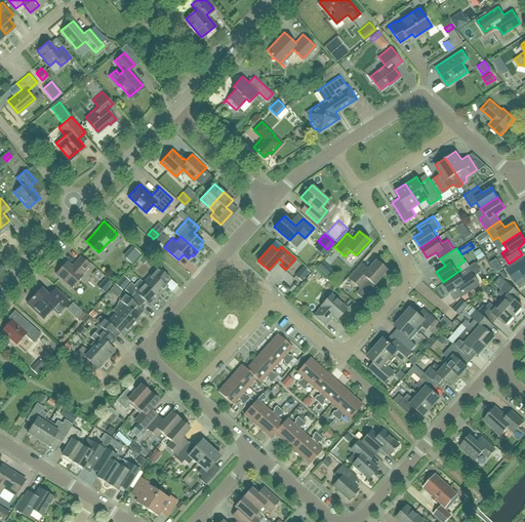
[(476,259),(483,256),(481,250),(474,252),(476,259)]
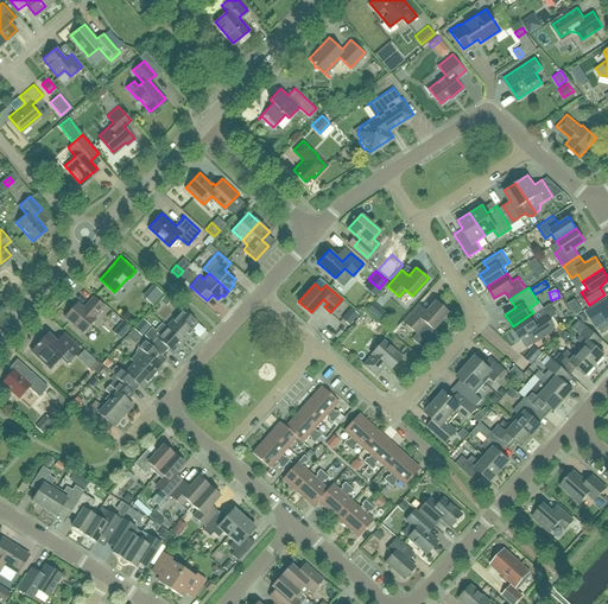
[(94,316),(105,305),(94,296),(83,306),(77,300),(64,315),(82,331),(95,317),(94,316)]
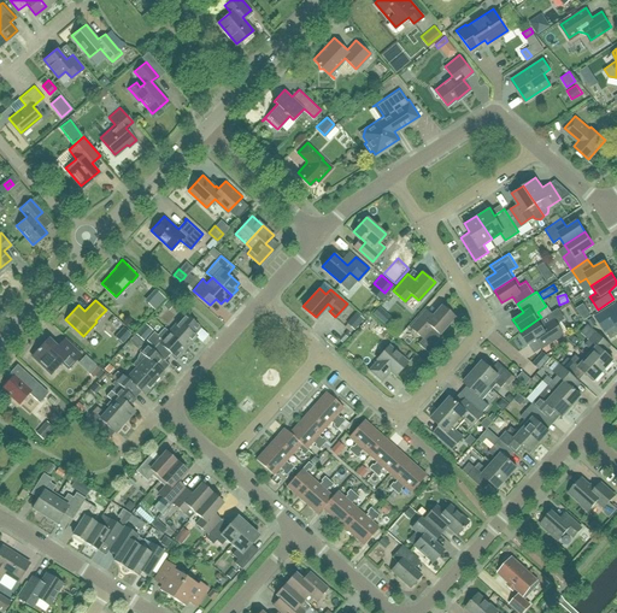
[(616,301),(595,314),(605,330),(616,323),(616,324),(616,301)]
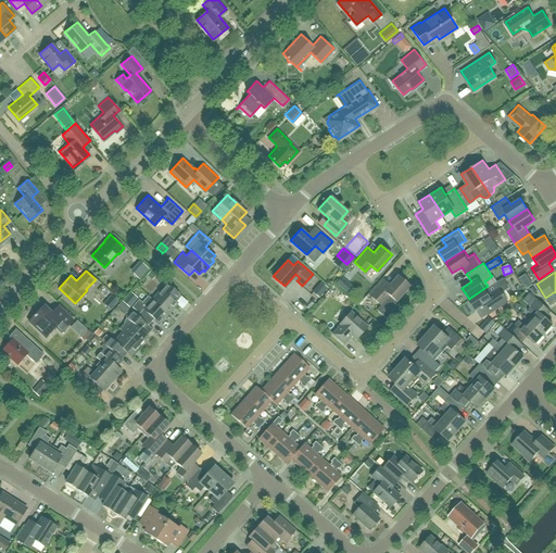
[(400,276),(397,274),(389,284),(383,278),(369,293),(381,303),(389,294),(395,300),(409,285),(404,280),(404,278),(403,276),(400,276)]
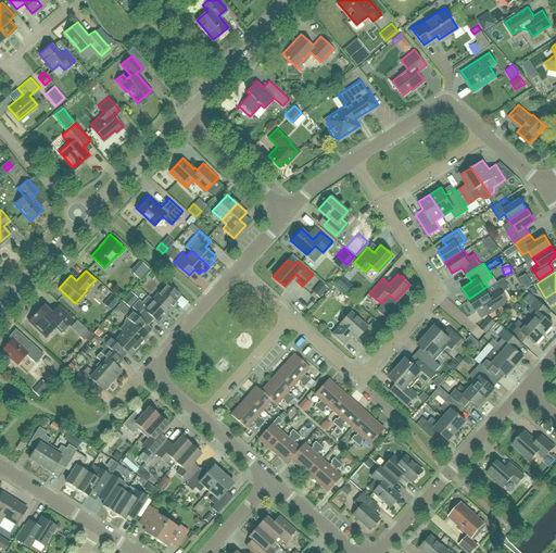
[(319,296),(327,288),(319,279),(312,287),(319,296)]
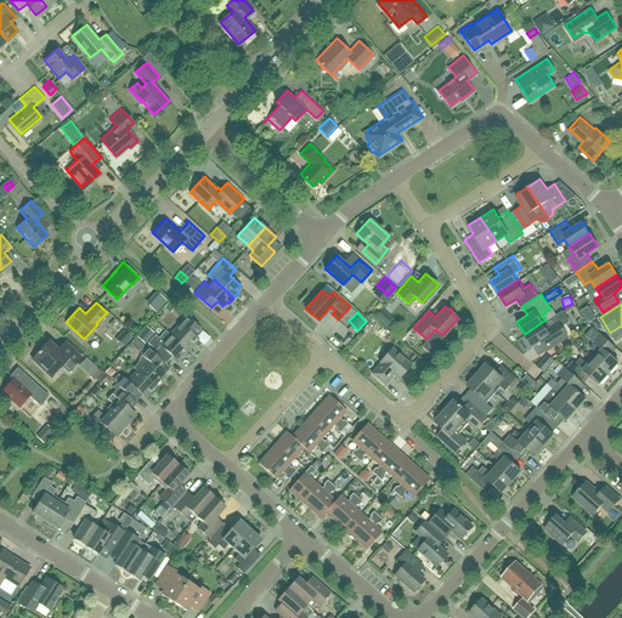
[(546,319),(525,334),(532,346),(542,340),(547,349),(569,335),(559,321),(555,313),(546,319)]
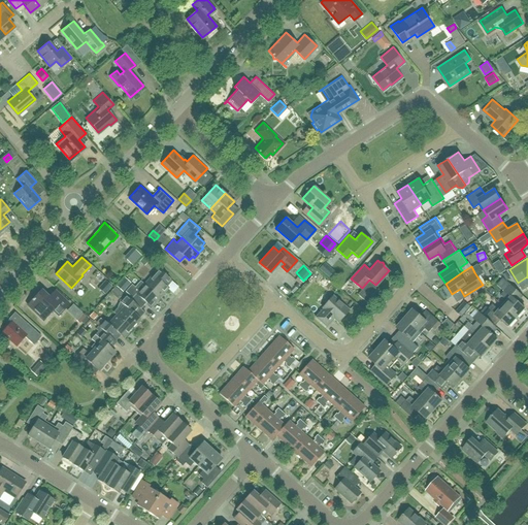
[(170,281),(157,269),(153,273),(144,283),(160,296),(168,287),(166,286),(170,281)]
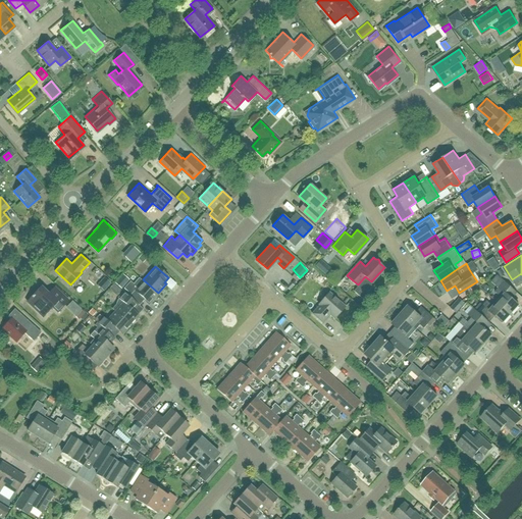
[(143,279),(139,276),(134,281),(129,279),(123,287),(131,292),(128,294),(137,302),(139,304),(145,298),(150,302),(158,293),(143,279)]
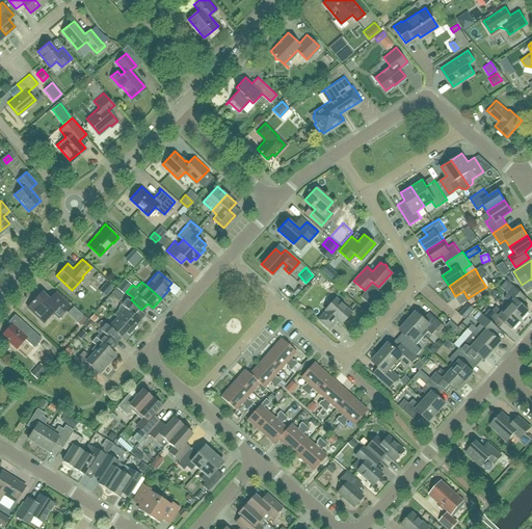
[(504,303),(521,318),(529,309),(521,301),(527,295),(513,284),(504,295),(508,298),(504,303)]
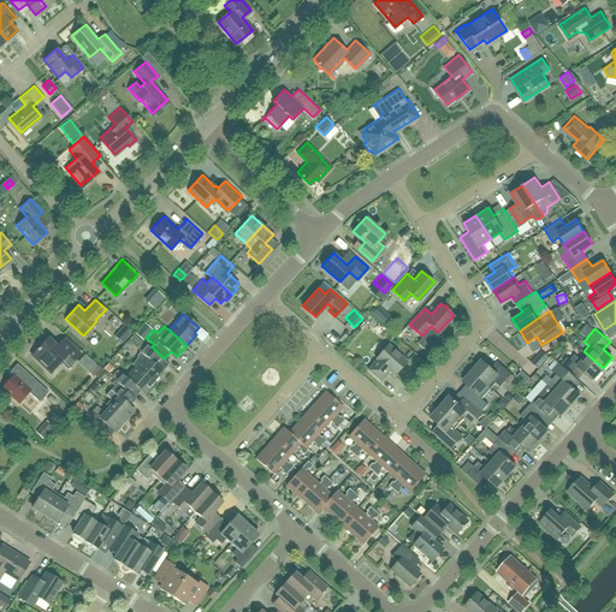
[(57,344),(48,336),(31,354),(51,372),(61,360),(67,366),(81,352),(64,337),(57,344)]
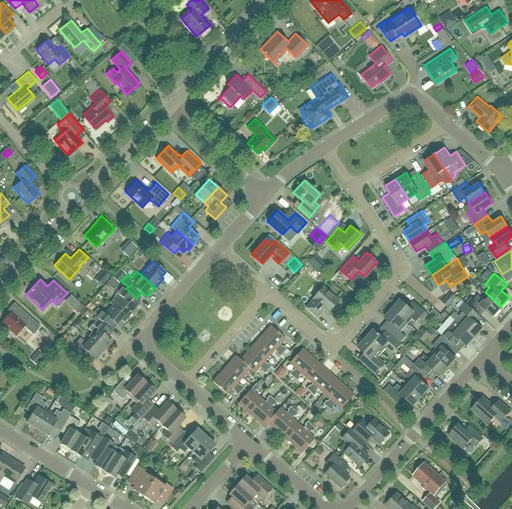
[(134,296),(126,288),(122,284),(116,291),(113,296),(110,300),(113,303),(128,317),(136,308),(129,301),(134,296)]
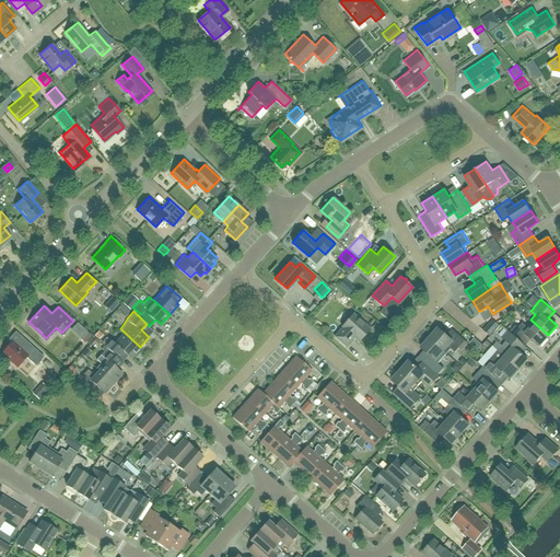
[(370,327),(370,326),(353,312),(341,325),(342,325),(335,335),(346,345),(353,336),(359,340),(370,327)]
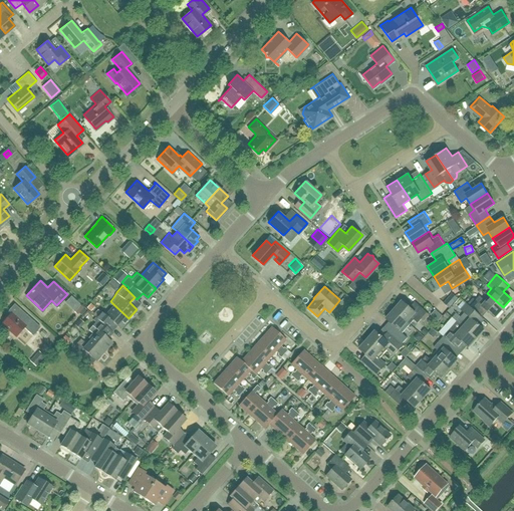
[(450,306),(457,298),(451,293),(448,296),(446,294),(443,298),(444,301),(450,306)]
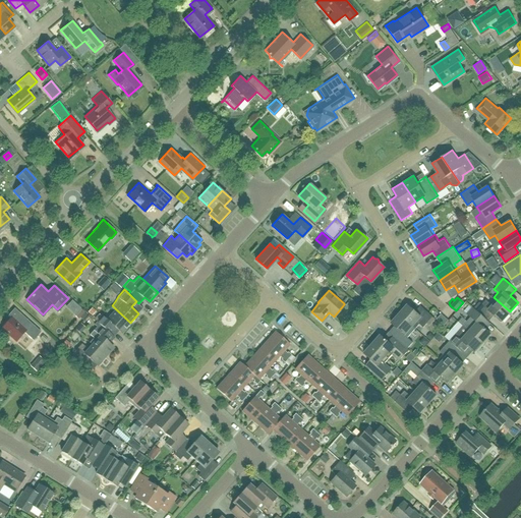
[(502,321),(510,311),(494,297),(489,301),(485,298),(481,302),(479,300),(474,306),(488,320),(494,313),(502,321)]
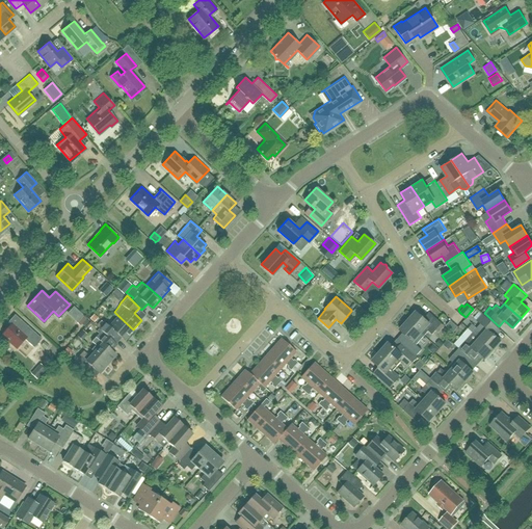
[(74,317),(80,311),(74,305),(68,312),(74,317)]
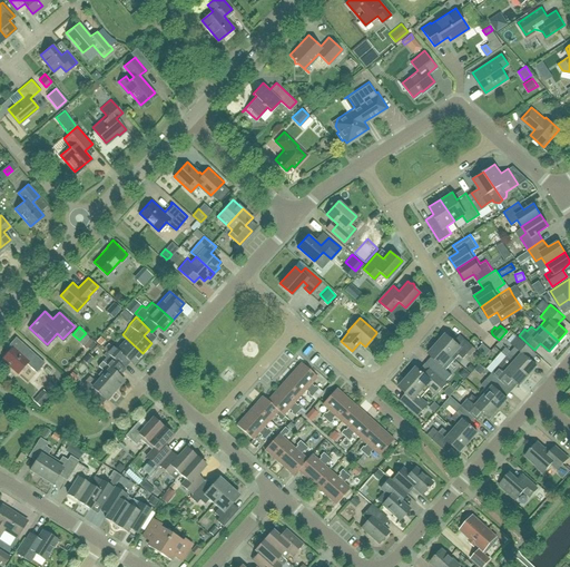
[(436,342),(454,358),(459,353),(463,357),(473,344),(460,333),(454,340),(445,332),(436,342)]
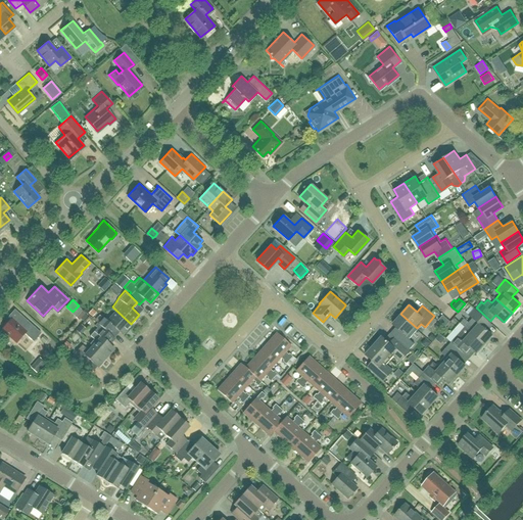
[(490,321),(476,308),(475,308),(469,314),(472,317),(469,321),(465,325),(484,343),(492,334),(486,328),(492,322),(490,321)]
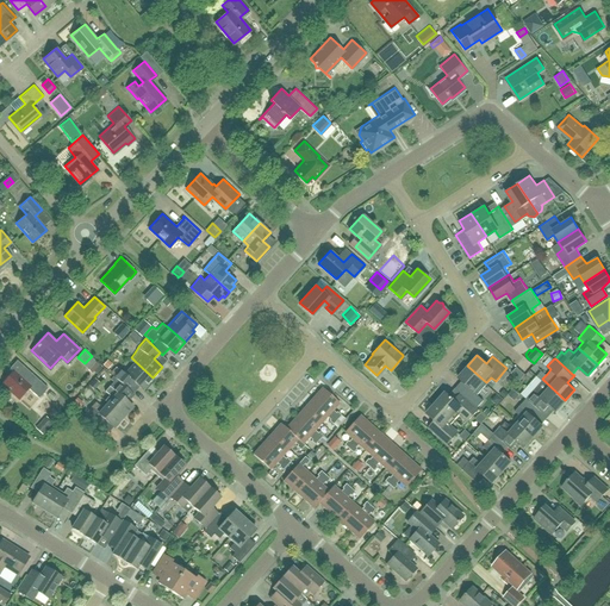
[(94,361),(85,369),(89,375),(100,368),(94,361)]
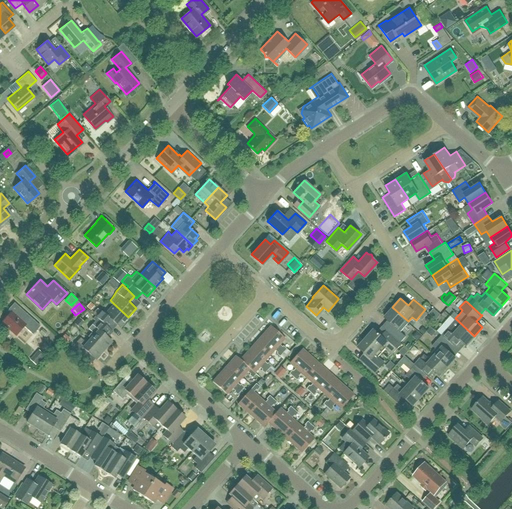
[(120,326),(128,317),(113,303),(105,312),(100,308),(95,314),(107,325),(112,319),(120,326)]
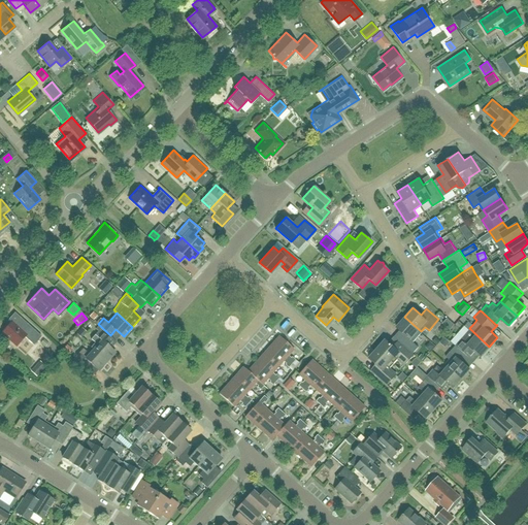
[(41,334),(20,315),(13,322),(11,320),(2,331),(17,345),(25,335),(34,342),(41,334)]
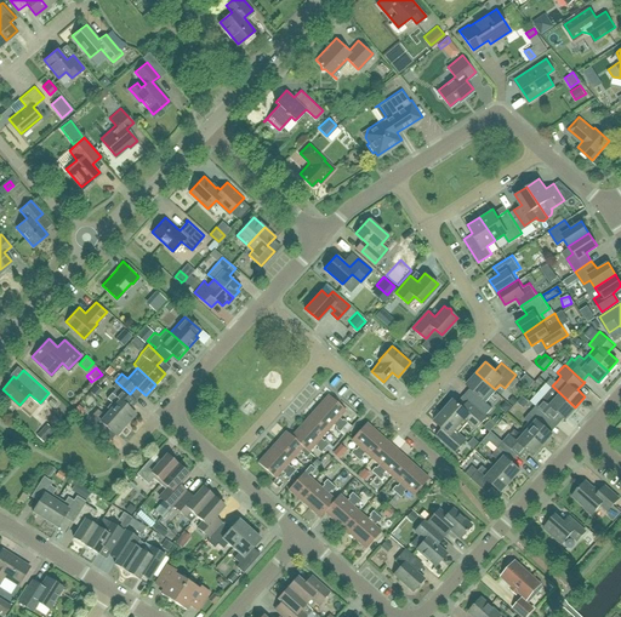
[(485,400),(495,389),(476,372),(466,383),(469,387),(463,394),(468,398),(485,413),(493,405),(485,400)]
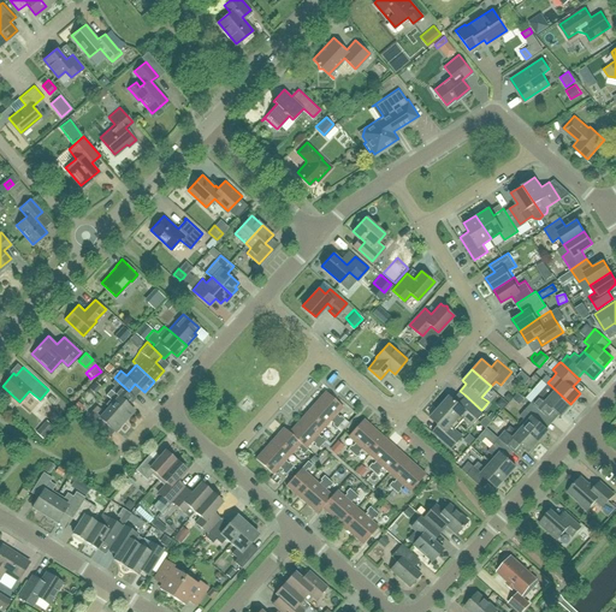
[(546,373),(542,378),(548,382),(552,378),(546,373)]
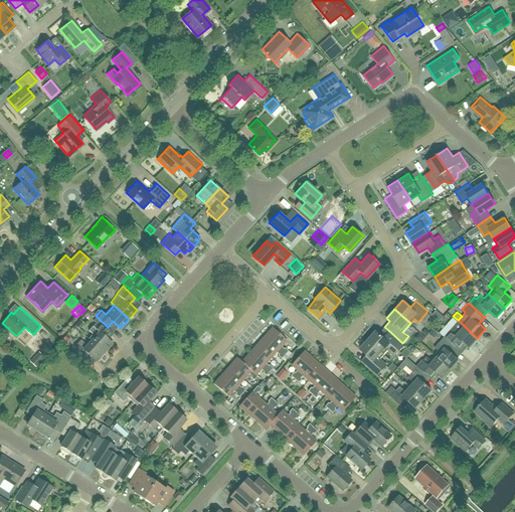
[(110,329),(108,327),(96,316),(94,319),(96,321),(89,329),(93,332),(89,337),(104,351),(112,342),(105,335),(110,329)]
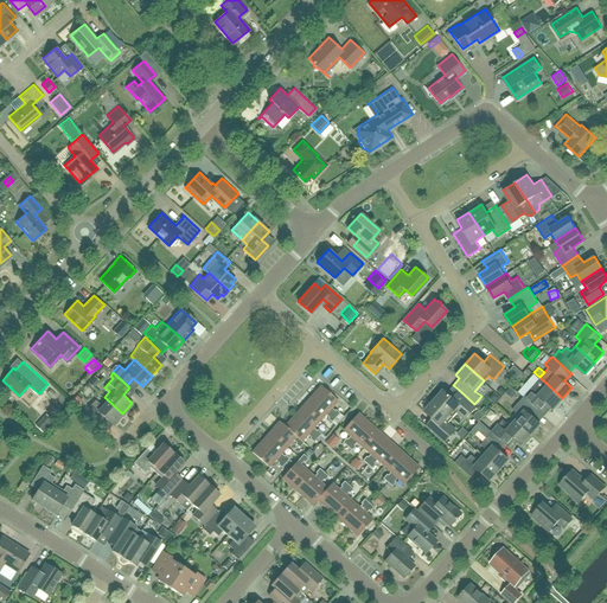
[(553,409),(562,398),(540,377),(523,395),(538,409),(545,402),(553,409)]
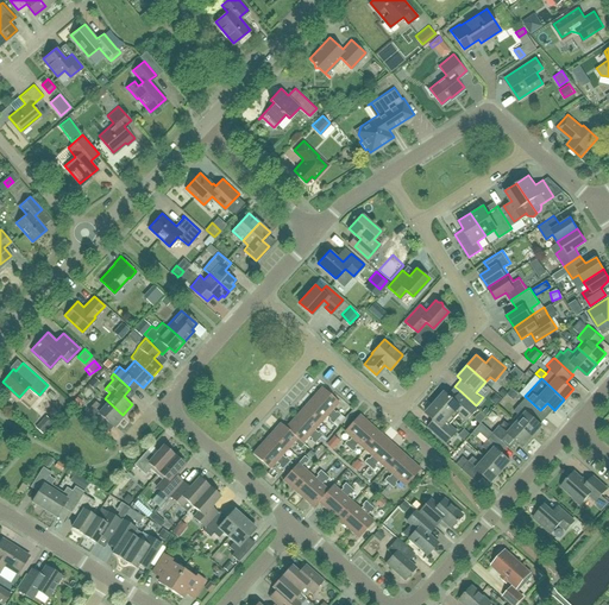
[(313,395),(337,416),(340,413),(337,409),(336,410),(332,407),(339,399),(321,385),(313,395)]
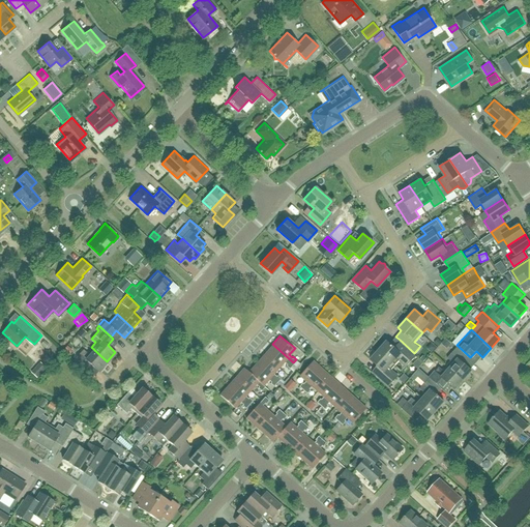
[(445,339),(439,346),(445,351),(451,344),(445,339)]
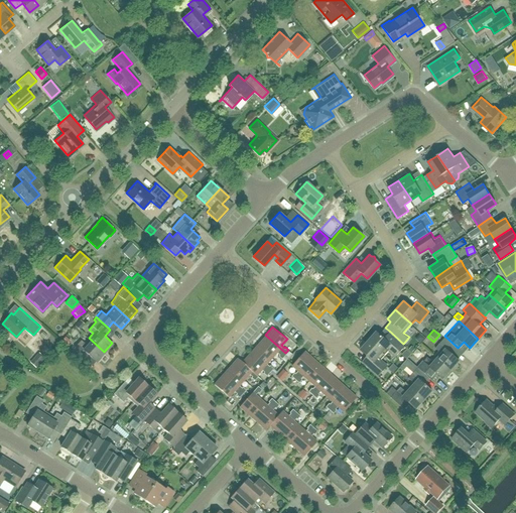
[(405,345),(403,344),(389,331),(384,337),(377,331),(369,340),(385,354),(388,350),(395,356),(405,345)]
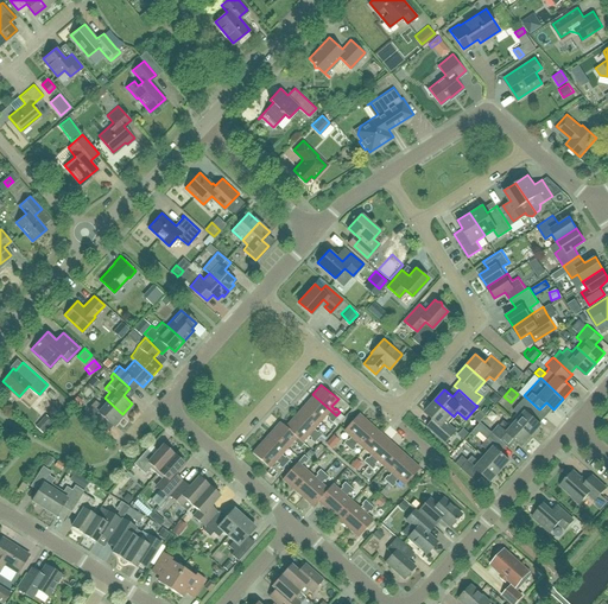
[(333,420),(336,415),(312,394),(303,405),(321,420),(325,413),(329,415),(328,417),(333,420)]
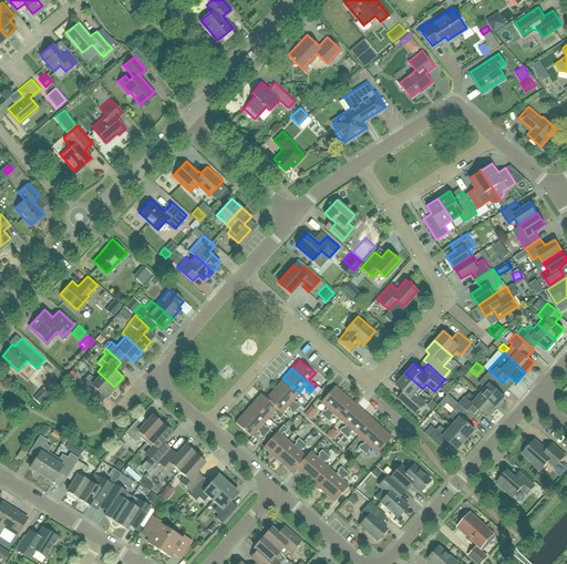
[(497,389),(503,382),(488,369),(478,381),(482,385),(477,389),(482,392),(481,392),(496,404),(505,396),(497,389)]
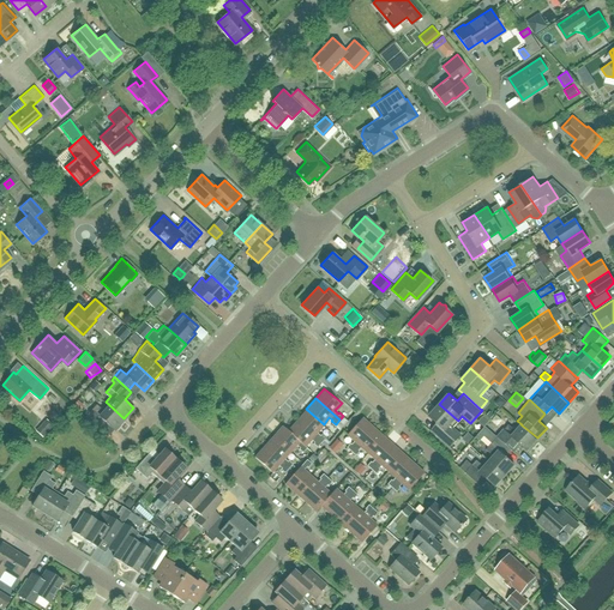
[(114,429),(124,418),(106,402),(101,406),(96,403),(84,415),(100,428),(106,421),(114,429)]
